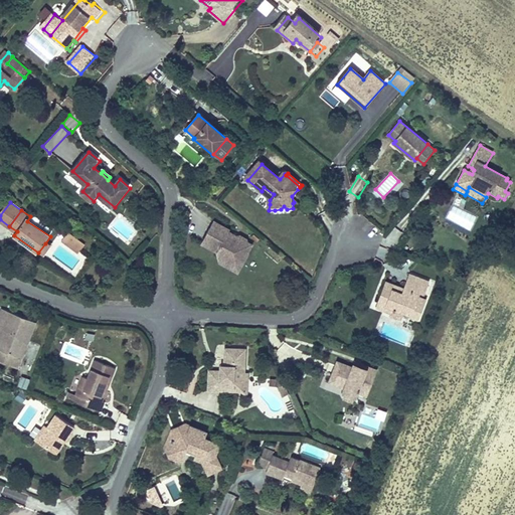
[(219,258),(221,271),(229,276),(235,264),(247,260),(251,250),(246,247),(248,245),(241,241),(239,243),(234,240),(235,239),(229,236),(231,233),(216,225),(203,248),(219,258)]
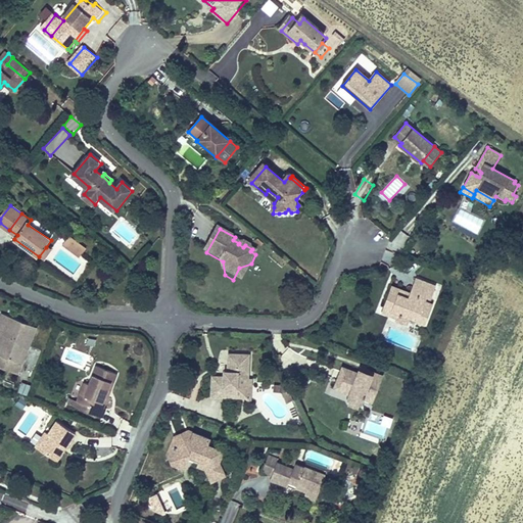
[(262,248),(264,244),(257,239),(254,243),(262,248)]
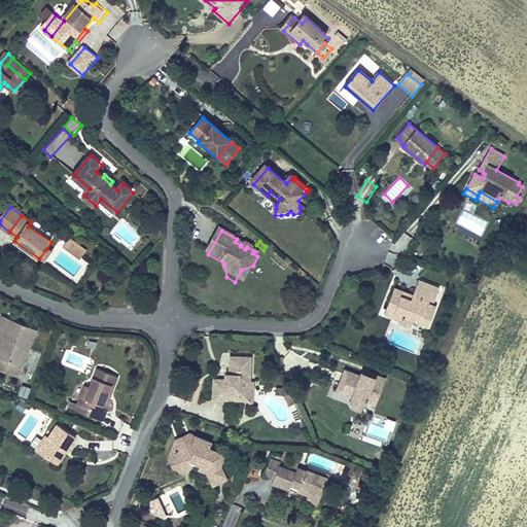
[(64,249),(81,261),(83,257),(67,246),(64,249)]
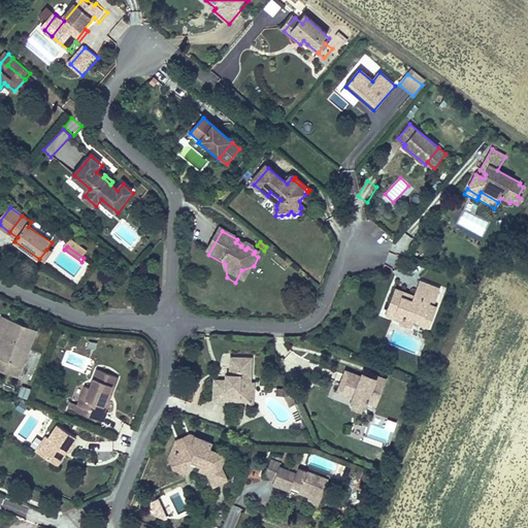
[(54,254),(46,250),(39,259),(46,264),(54,254)]
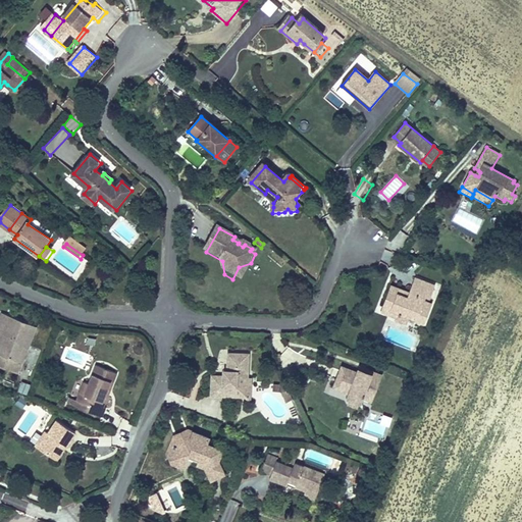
[(239,267),(232,279),(242,283),(252,264),(251,263),(239,267)]
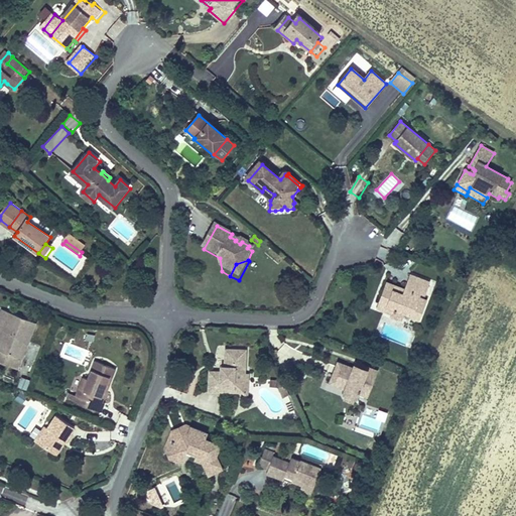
[(397,292),(399,288),(389,283),(381,303),(396,309),(394,315),(392,318),(401,323),(405,313),(421,319),(428,301),(420,297),(422,293),(427,295),(432,284),(412,275),(406,291),(404,295),(397,292)]
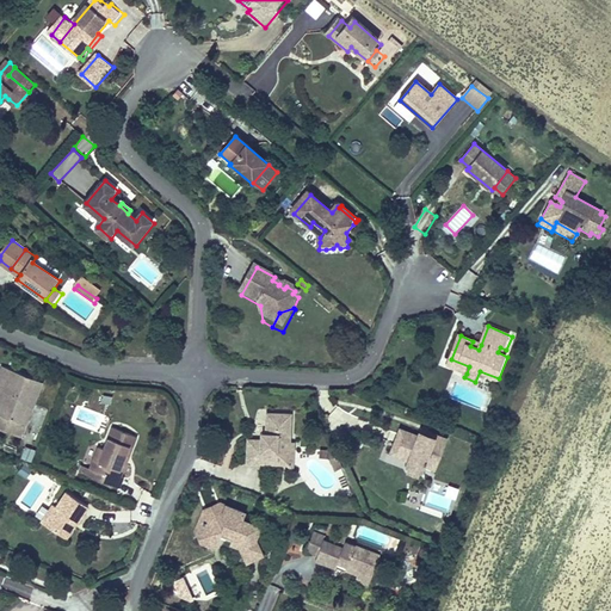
[(448,365),(467,374),(469,366),(451,359),(448,365)]
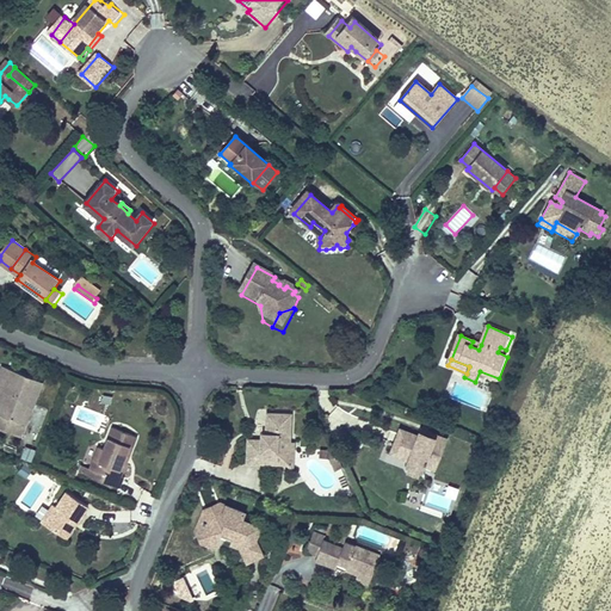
[(10,425),(12,421),(23,426),(41,386),(1,369),(0,370),(0,415),(4,418),(2,421),(10,425)]
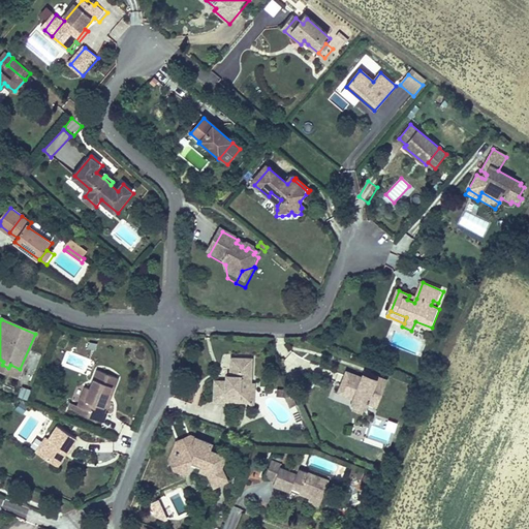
[(224,382),(215,381),(214,400),(254,403),(254,383),(251,383),(252,359),(230,358),(229,376),(229,382),(224,382)]
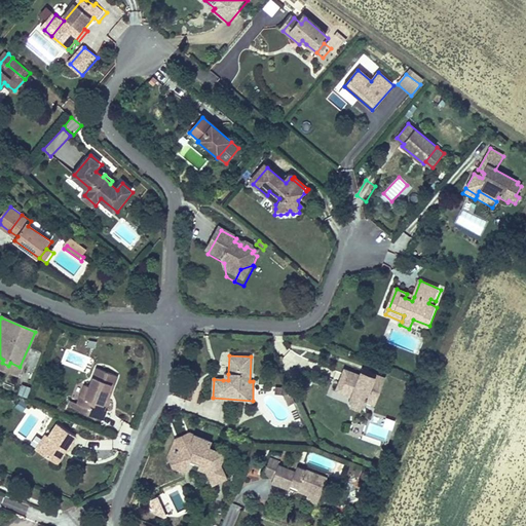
[(0,368),(16,375),(20,367),(10,363),(8,366),(2,363),(3,360),(0,358),(0,368)]
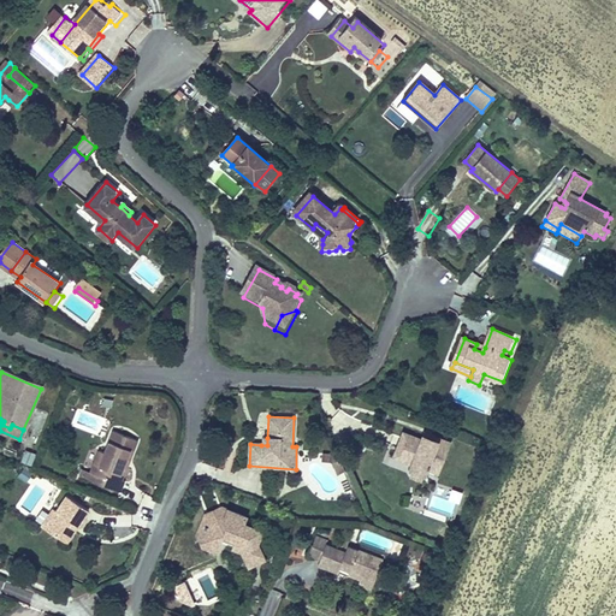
[(117,472),(120,458),(124,460),(132,438),(108,431),(101,452),(95,450),(88,473),(102,478),(100,485),(118,491),(122,480),(118,479),(120,473),(117,472)]
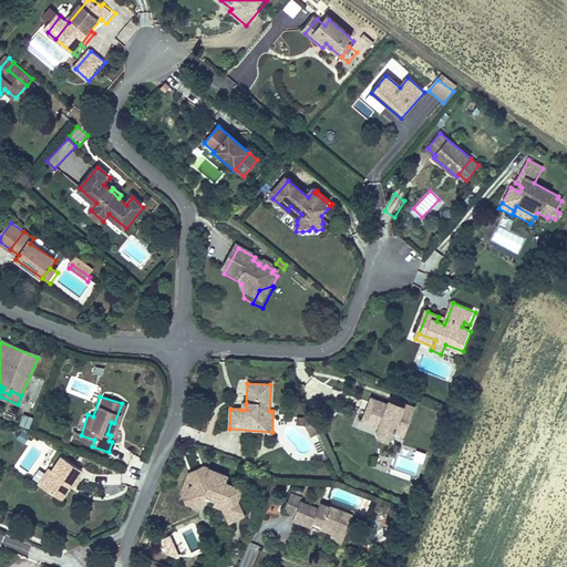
[(382,422),(380,430),(380,432),(381,434),(383,435),(385,436),(388,436),(390,435),(391,434),(392,433),(403,436),(414,410),(400,403),(399,406),(391,403),(389,408),(372,400),(366,414),(382,422)]
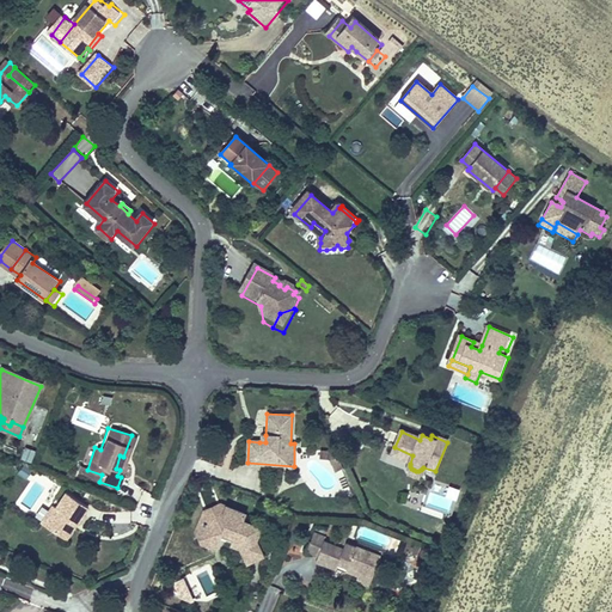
[(32,461),(35,450),(24,447),(22,459),(32,461)]
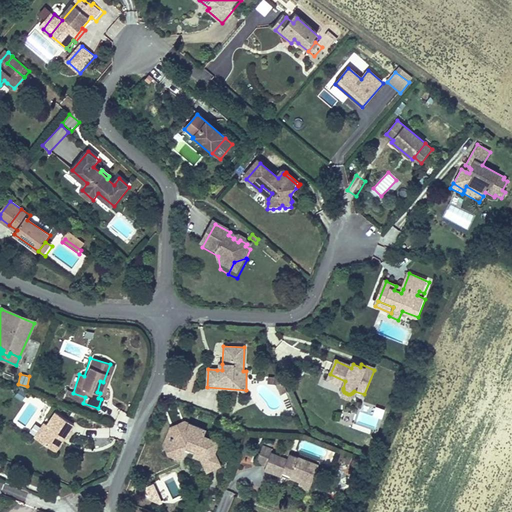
[(327,381),(343,388),(345,381),(330,374),(327,381)]
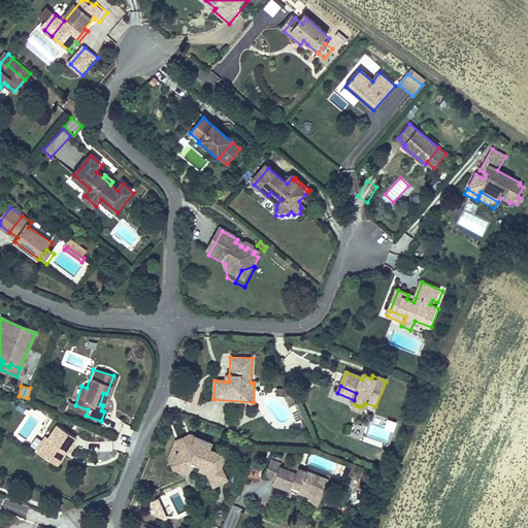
[(275,395),(284,396),(289,408),(293,405),(288,392),(275,390),(275,395)]
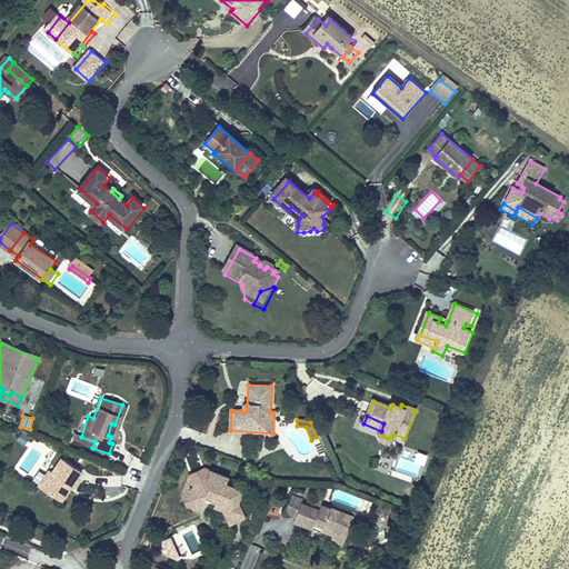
[(81,437),(71,433),(70,440),(92,448),(95,441),(81,437)]
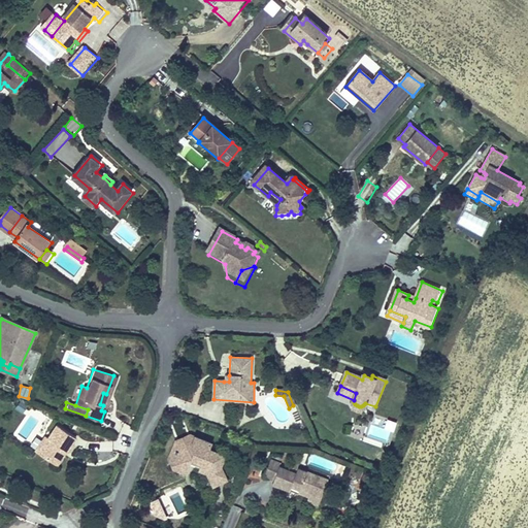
[(386,418),(383,427),(392,431),(396,421),(386,418)]
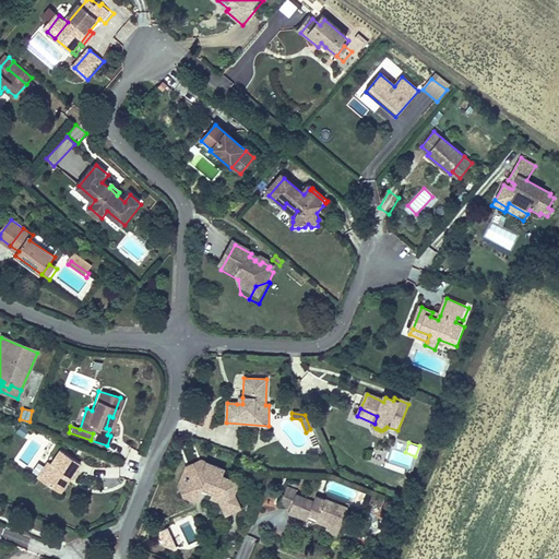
[(392,449),(388,462),(411,470),(415,456),(392,449)]
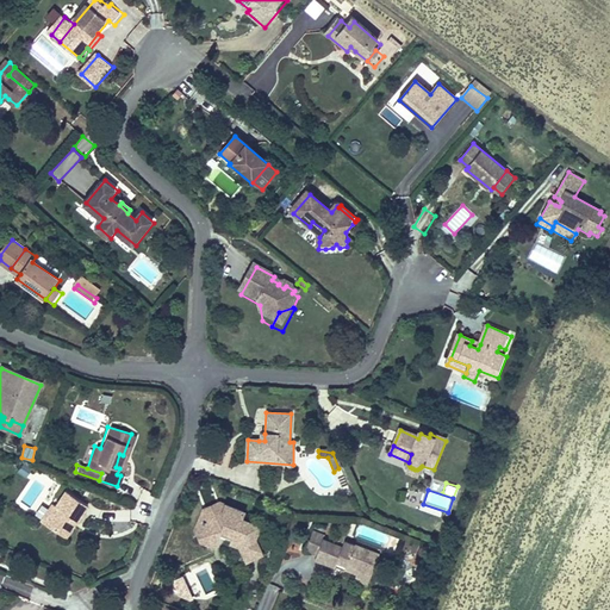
[(61,537),(73,520),(76,523),(87,509),(66,493),(55,506),(53,505),(41,523),(61,537)]
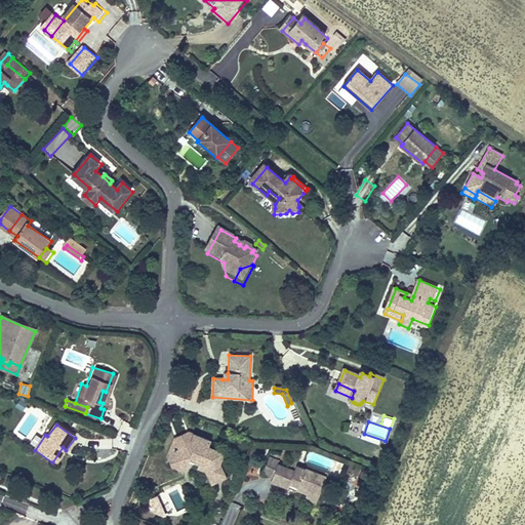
[(182,440),(192,444),(196,436),(190,434),(182,440)]
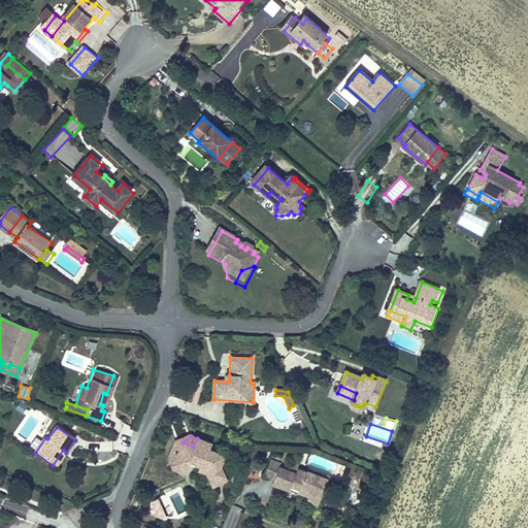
[(193,447),(183,442),(180,442),(174,458),(176,464),(190,470),(194,461),(203,465),(201,470),(208,474),(216,488),(228,482),(221,467),(225,457),(208,451),(210,443),(197,438),(193,447)]
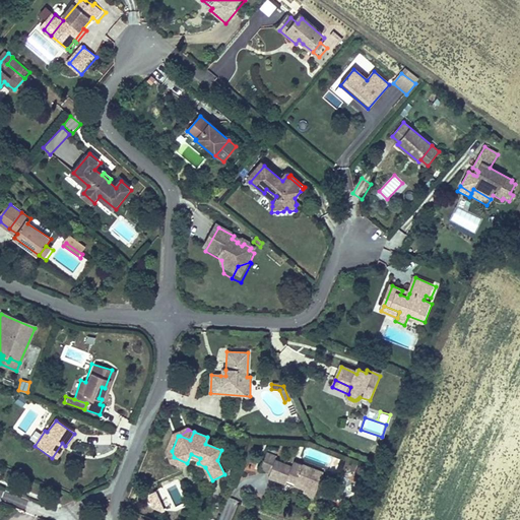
[(174,462),(185,467),(187,463),(174,457),(172,451),(178,436),(173,434),(167,450),(174,462)]
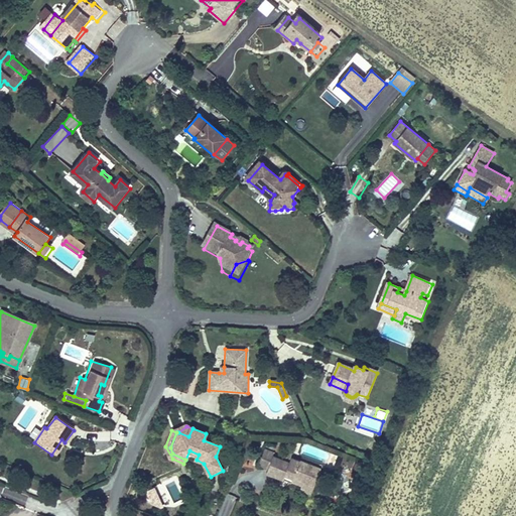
[(51,455),(54,457),(65,442),(61,439),(51,455)]
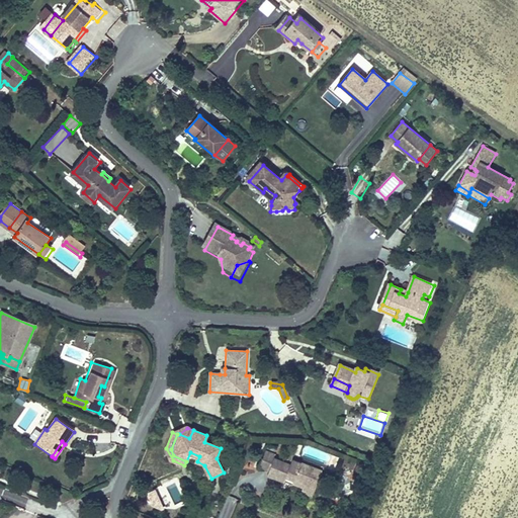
[(265,455),(273,457),(275,451),(267,448),(265,455)]
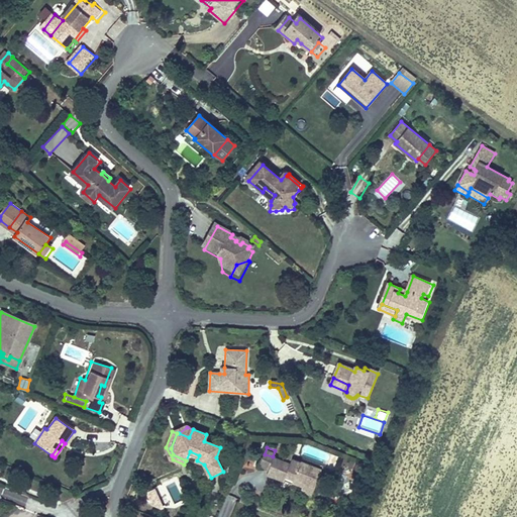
[(259,470),(268,473),(272,460),(273,456),(265,454),(264,454),(259,470)]
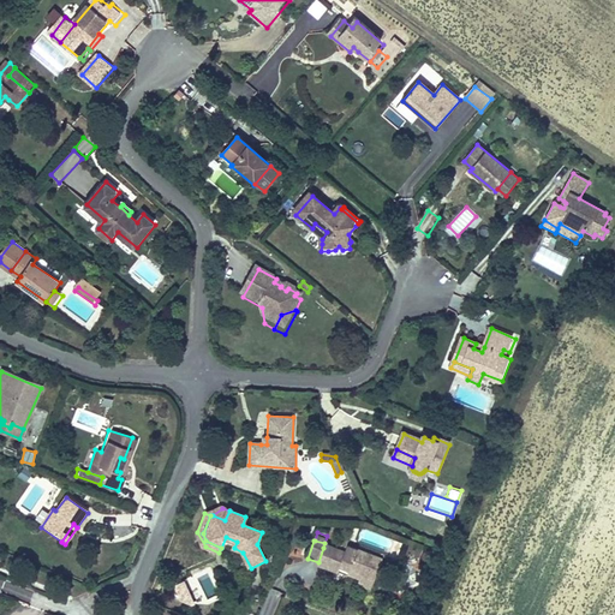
[(323,548),(318,562),(317,567),(329,571),(332,565),(340,567),(363,574),(368,555),(346,548),(347,543),(338,541),(334,551),(323,548)]
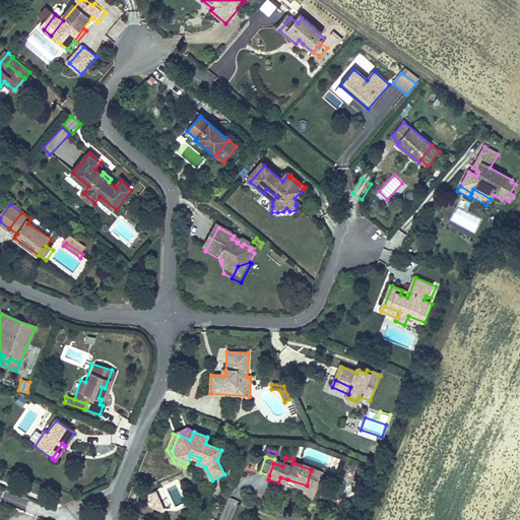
[(317,489),(322,472),(311,469),(307,485),(317,489)]
